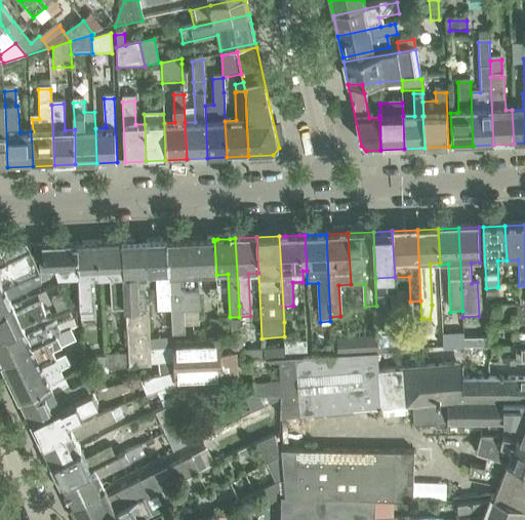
[(213,239),(201,240),(168,241),(171,296),(171,312),(172,336),(184,335),(184,327),(199,327),(198,312),(200,312),(198,281),(202,281),(202,276),(216,275),(214,241),(213,241),(213,239)]
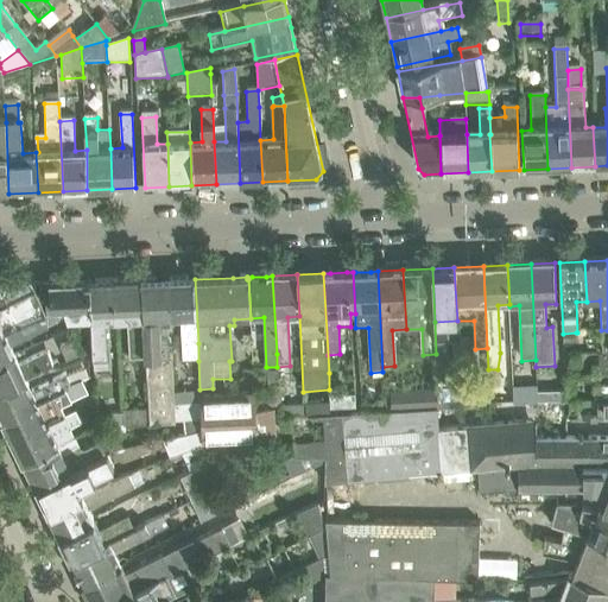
[(198,361),(198,343),(195,279),(169,280),(171,323),(182,322),(184,362),(198,361)]
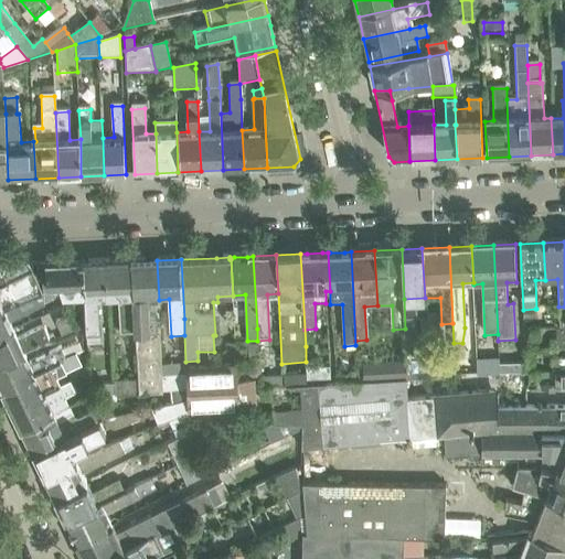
[(163,395),(161,366),(159,300),(157,260),(131,261),(136,334),(136,337),(138,382),(139,396),(163,395)]
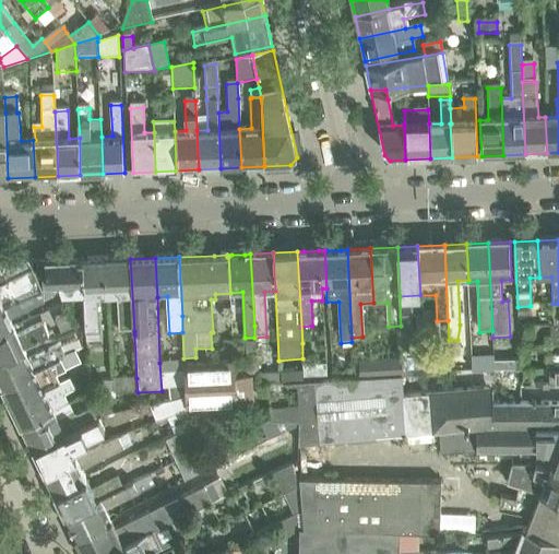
[(120,332),(134,331),(130,259),(106,260),(108,298),(119,297),(120,332)]
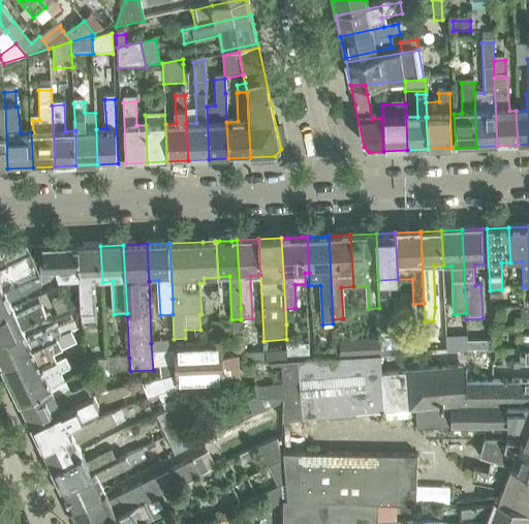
[(100,246),(78,247),(80,279),(81,302),(81,306),(81,316),(82,326),(94,325),(93,317),(95,317),(94,282),(102,282),(100,246)]
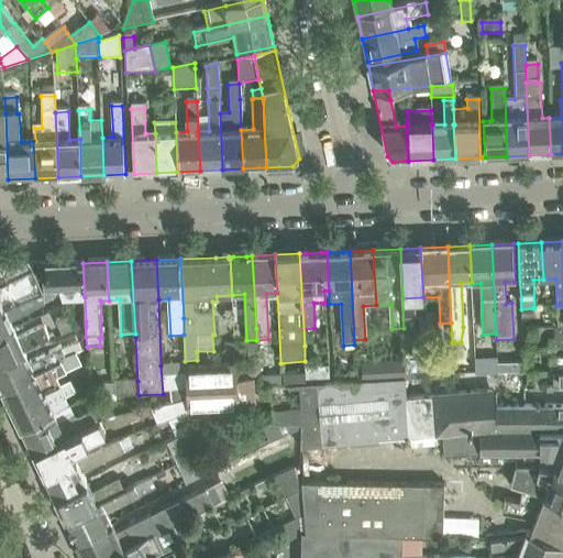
[(85,297),(83,263),(46,265),(47,288),(47,290),(59,288),(62,297),(62,299),(85,297)]
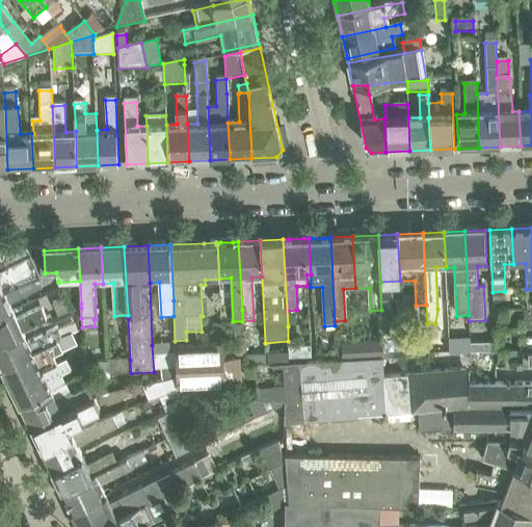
[(0,297),(29,284),(42,278),(42,275),(40,278),(30,257),(6,268),(0,254),(0,297)]
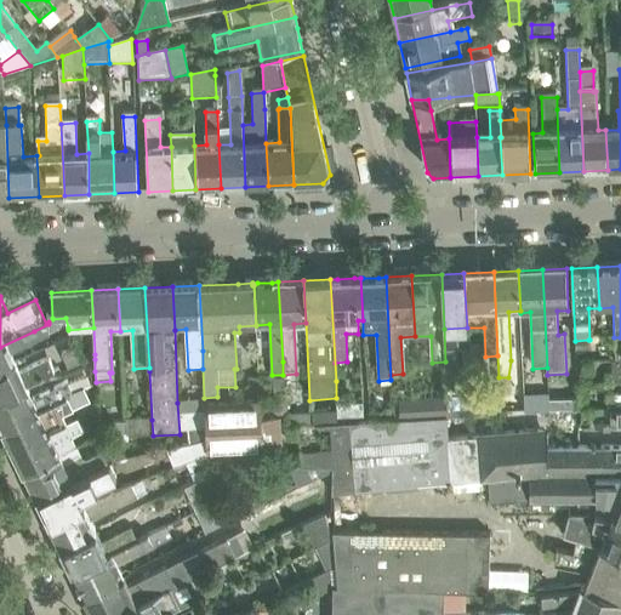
[(34,331),(0,347),(0,374),(17,366),(12,357),(49,339),(49,335),(68,328),(66,318),(52,319),(52,318),(49,322),(49,324),(34,331)]
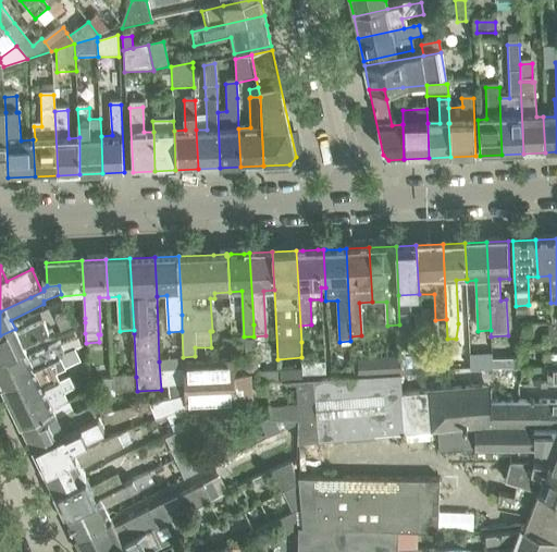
[(401,356),(422,355),(419,294),(398,295),(399,324),(401,356)]
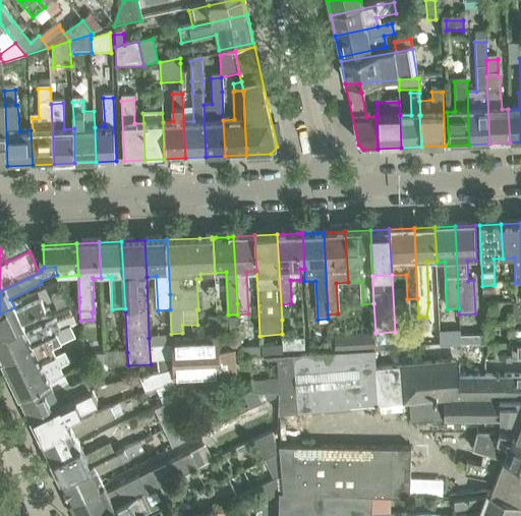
[(494,285),(482,286),(482,297),(494,297),(494,285)]
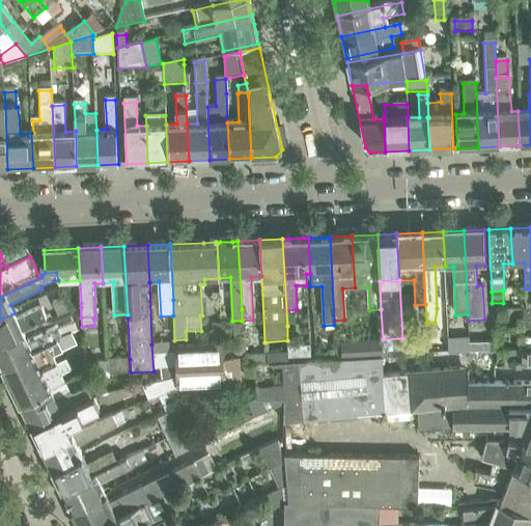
[(68,313),(65,304),(64,299),(52,305),(59,319),(68,313)]
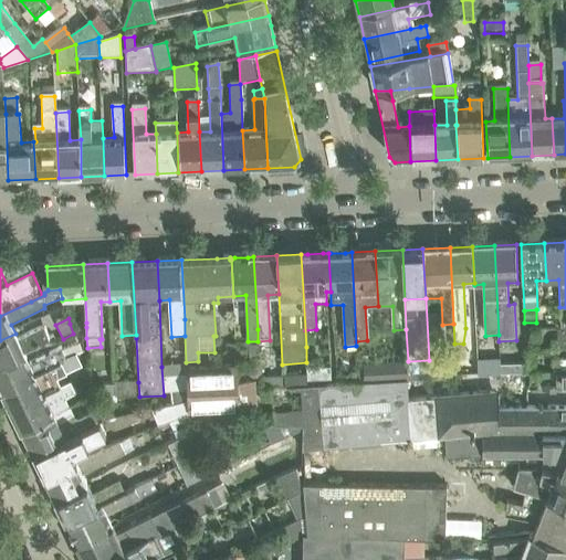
[(70,324),(73,334),(86,327),(86,323),(70,324)]
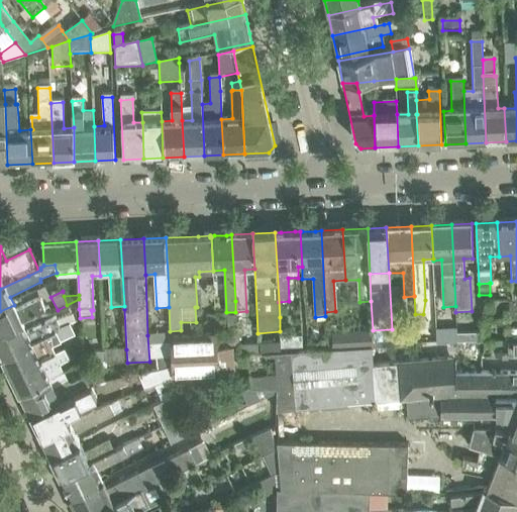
[(14,305),(0,311),(0,337),(28,324),(26,320),(45,311),(41,302),(18,313),(14,305)]
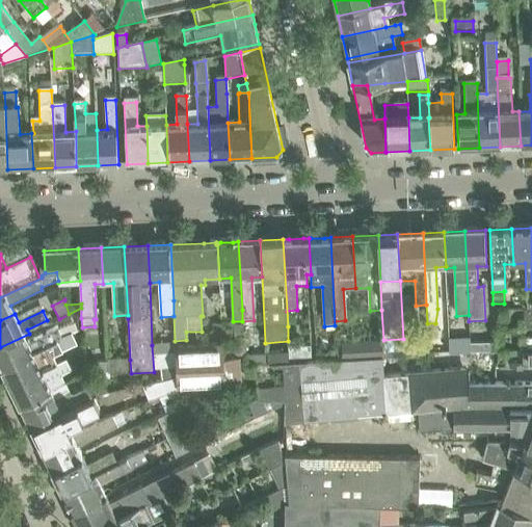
[(524,323),(517,323),(517,331),(531,330),(531,312),(526,312),(524,312),(524,323)]
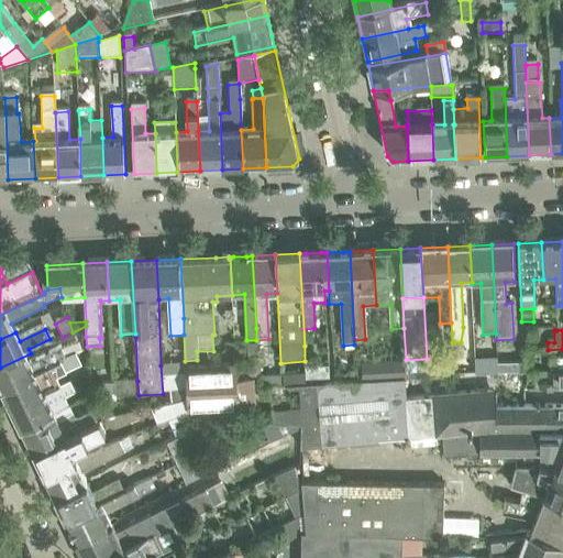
[(256,345),(246,346),(247,360),(257,360),(256,345)]
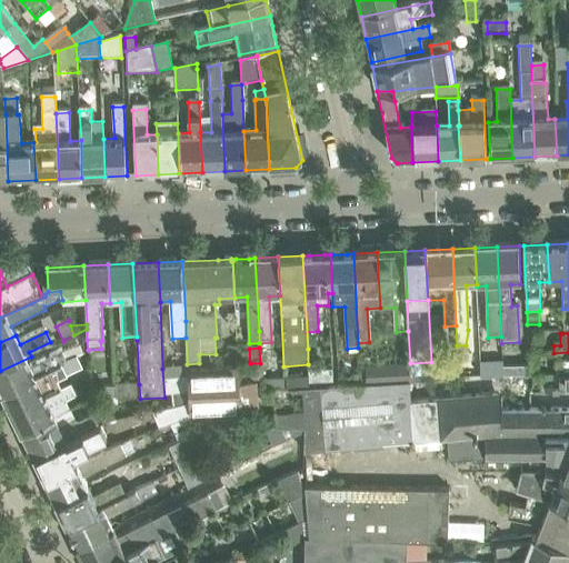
[(0,371),(0,390),(2,395),(69,363),(65,353),(36,367),(31,357),(0,371)]
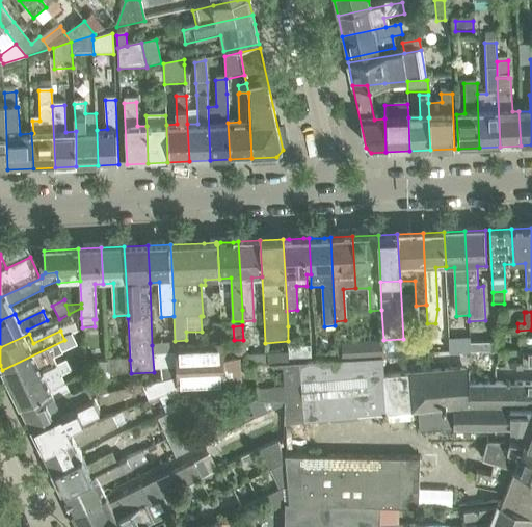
[(494,331),(495,344),(495,351),(503,351),(502,331),(494,331)]
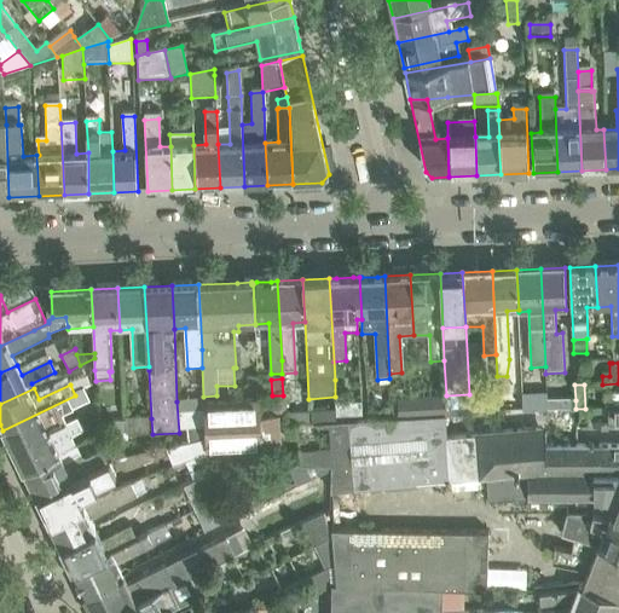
[(85,391),(75,395),(3,431),(13,452),(69,426),(64,416),(91,403),(85,391)]
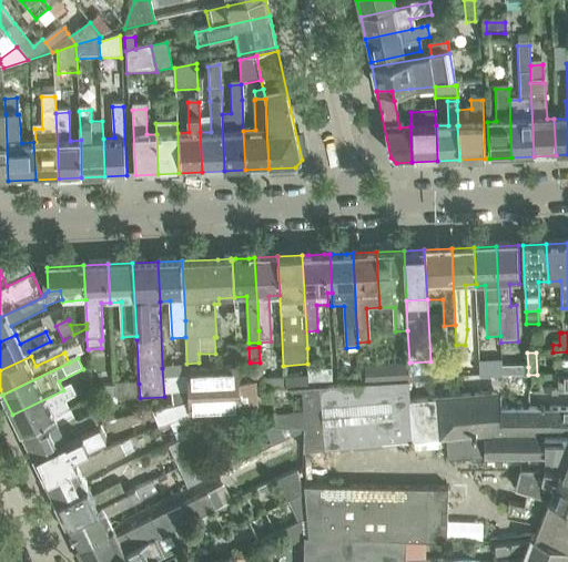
[(456,360),(430,361),(432,380),(457,379),(456,360)]
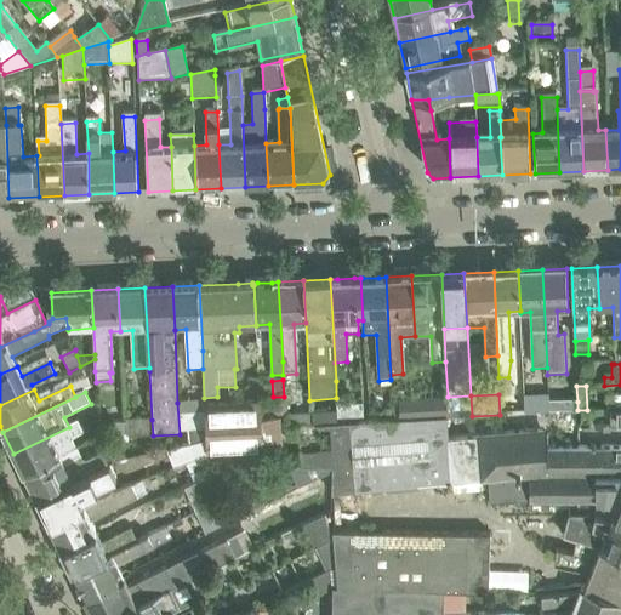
[(309,396),(292,397),(294,413),(311,411),(309,396)]
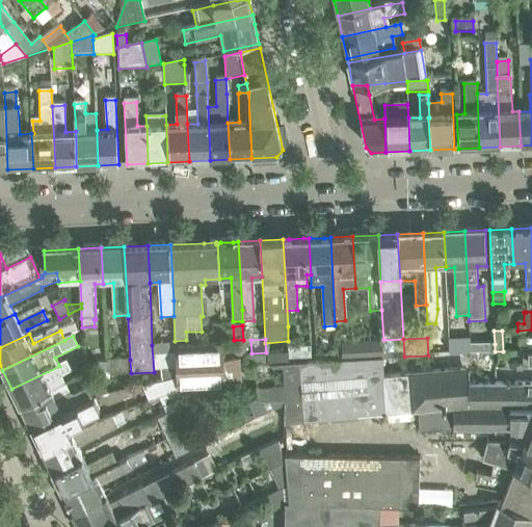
[(384,359),(402,358),(404,357),(403,339),(383,340),(383,342),(384,359)]
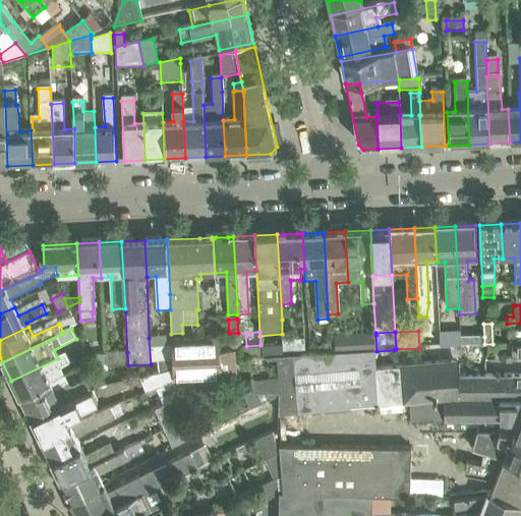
[(460,332),(440,333),(441,347),(461,346),(460,338),(460,332)]
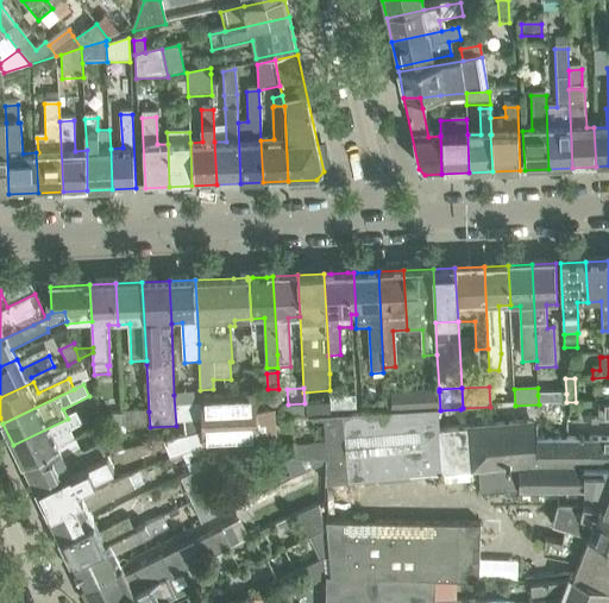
[(608,389),(597,390),(597,403),(608,402),(608,389)]
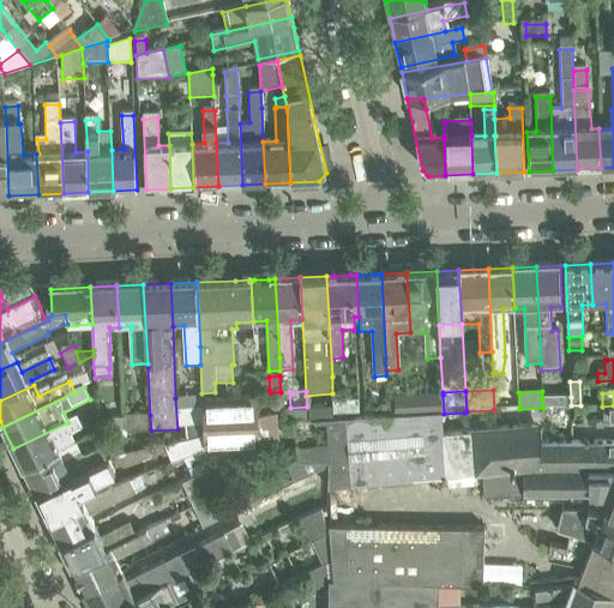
[(443,395),(413,396),(414,415),(444,414),(443,395)]
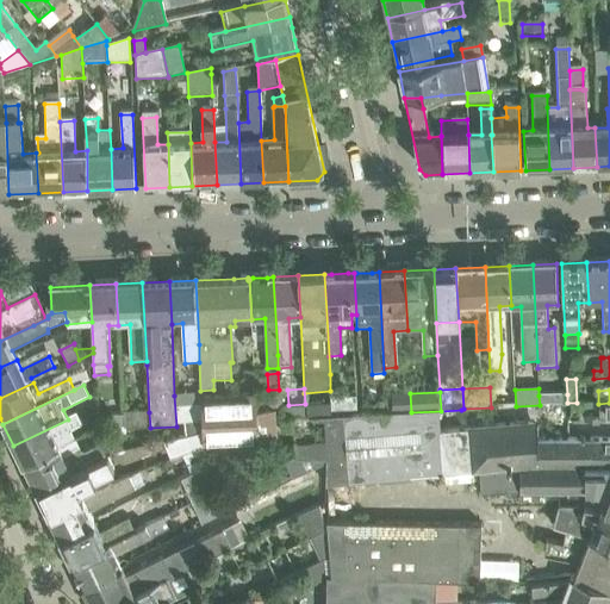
[(392,413),(411,412),(410,393),(391,394),(392,413)]
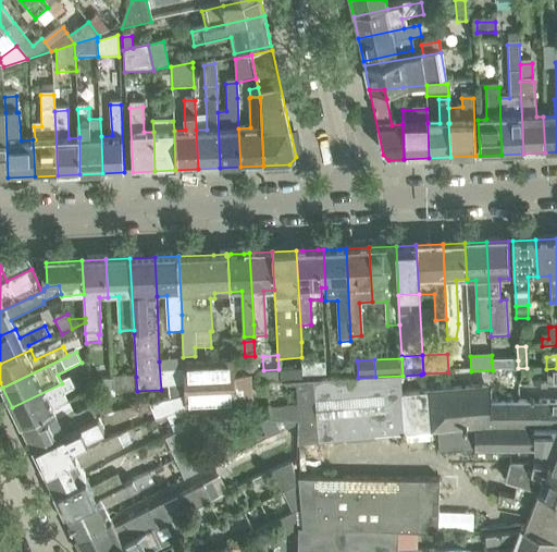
[(183,360),(159,362),(161,390),(168,389),(185,388),(184,366),(183,360)]
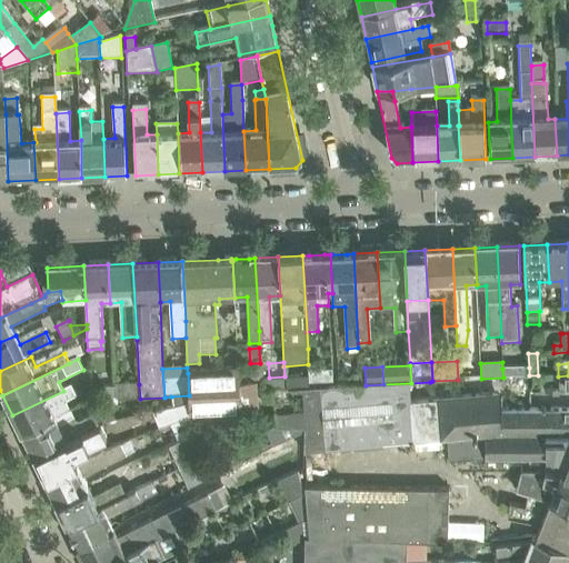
[(529,368),(502,369),(503,378),(529,375),(529,368)]
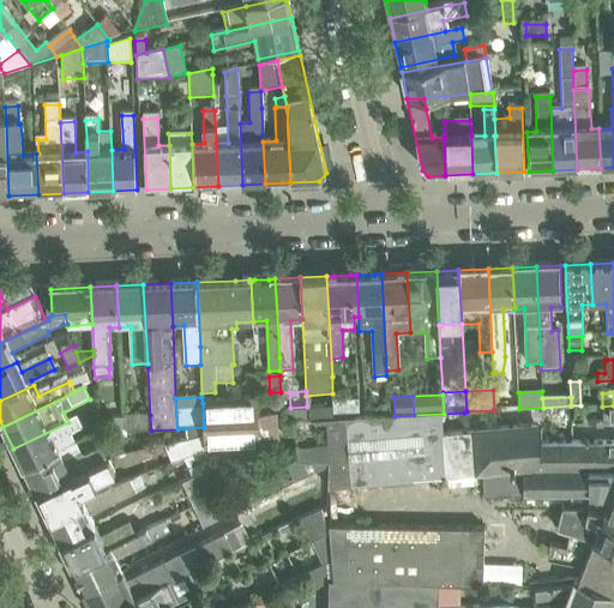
[(203,403),(204,427),(204,437),(205,450),(205,455),(211,453),(211,449),(259,446),(259,449),(277,449),(276,416),(258,417),(257,401),(203,403)]
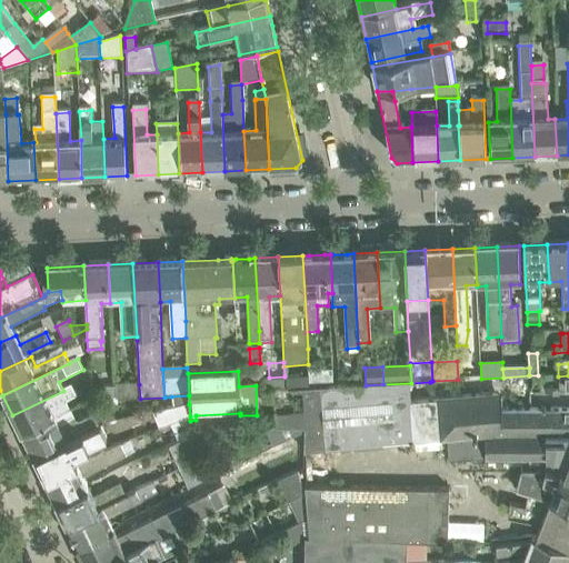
[(332,372),(309,373),(309,376),(309,385),(333,384),(332,372)]
